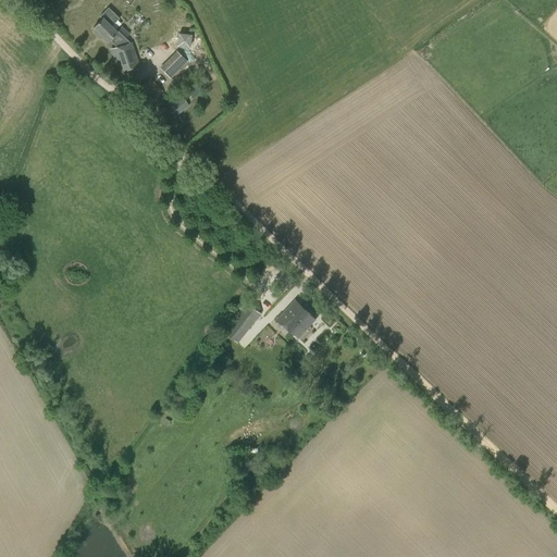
[(109,41),(115,48),(128,44),(130,42),(113,26),(120,20),(109,9),(100,17),(103,20),(94,29),(108,42),(109,41)]
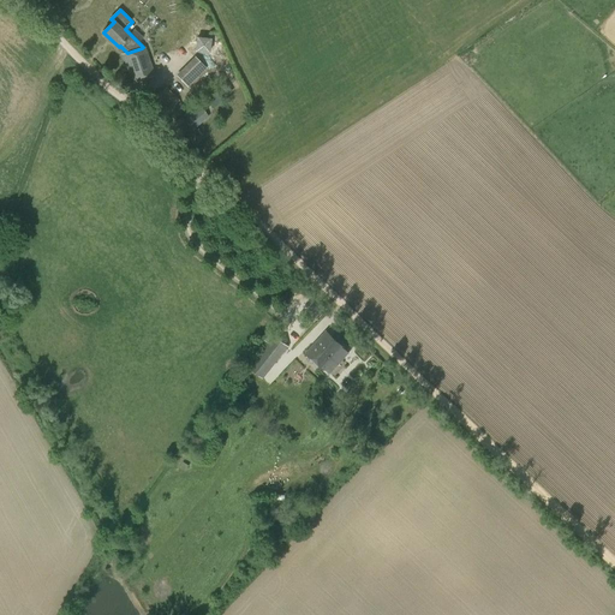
[(142,48),(127,53),(123,54),(131,82),(154,76),(145,47),(142,48)]
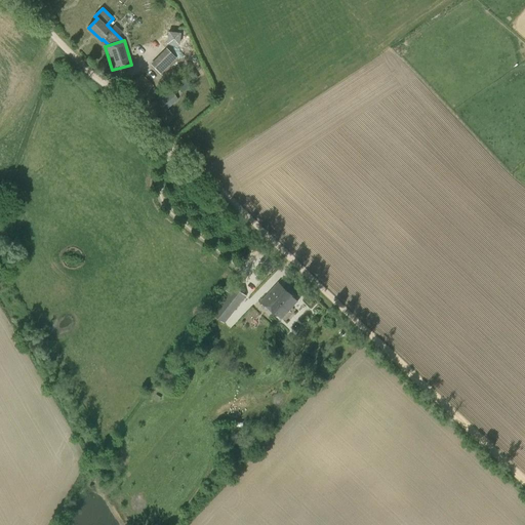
[(151,64),(160,73),(175,58),(166,49),(151,64)]
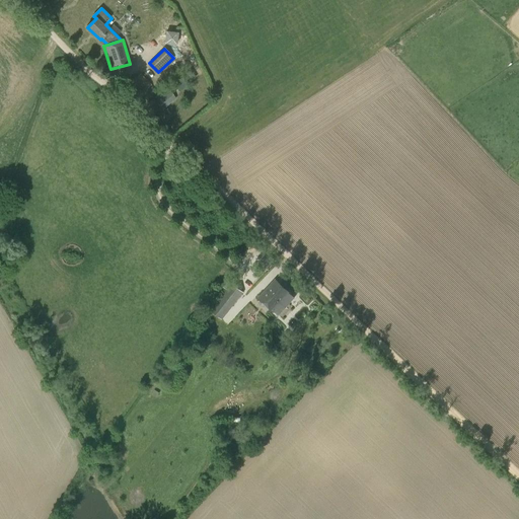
[(159,99),(166,108),(175,100),(168,91),(159,99)]
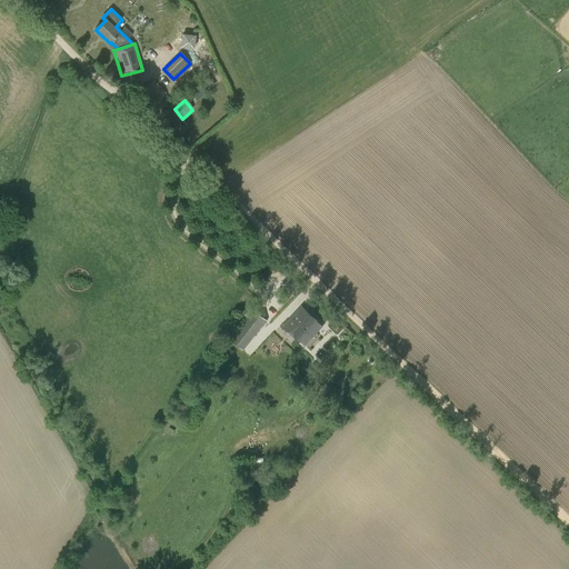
[(300,341),(303,345),(321,326),(301,307),(283,327),(299,342),(300,341)]
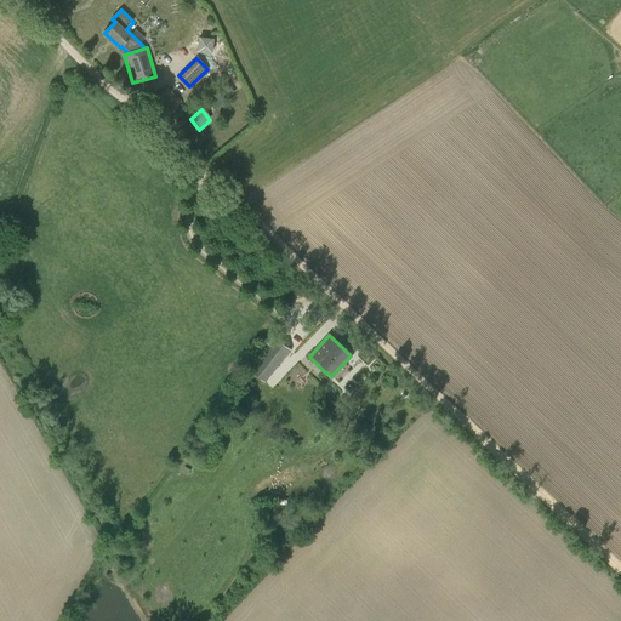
[(272,345),(251,372),(265,382),(285,355),(272,345)]
